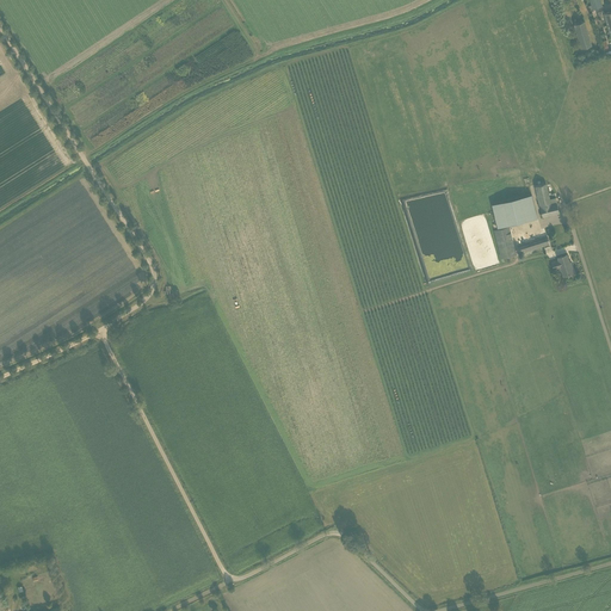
[(573,24),(580,48),(581,48),(592,45),(585,20),(573,24)]
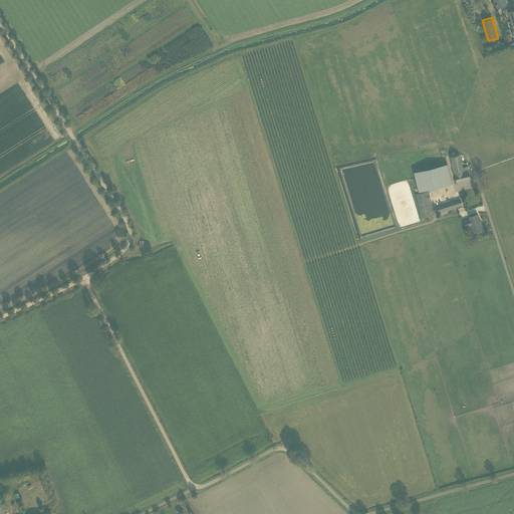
[(467,166),(463,167),(459,154),(450,157),(454,174),(456,182),(470,179),(468,170),(467,166)]
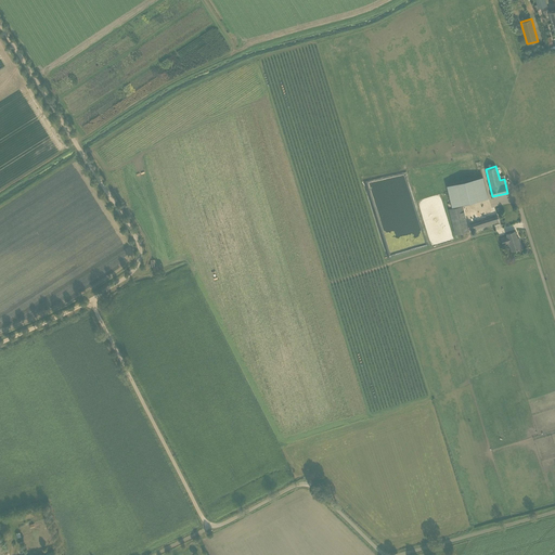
[(452,207),(488,197),(482,177),(447,185),(452,207)]
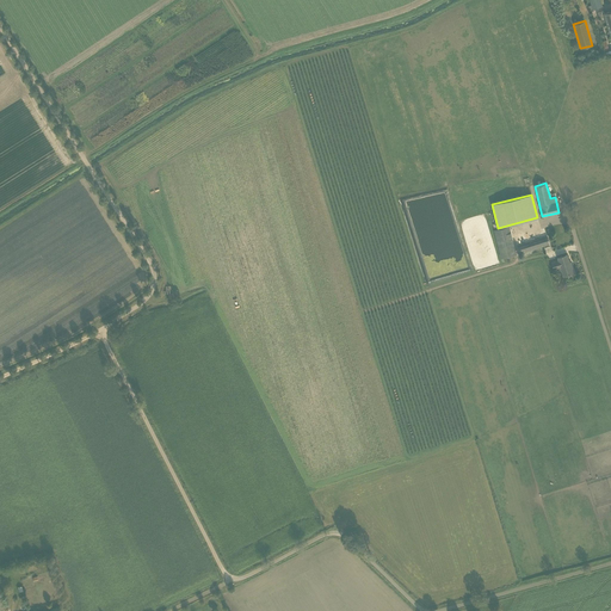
[(508,227),(494,230),(498,245),(512,241),(508,227)]
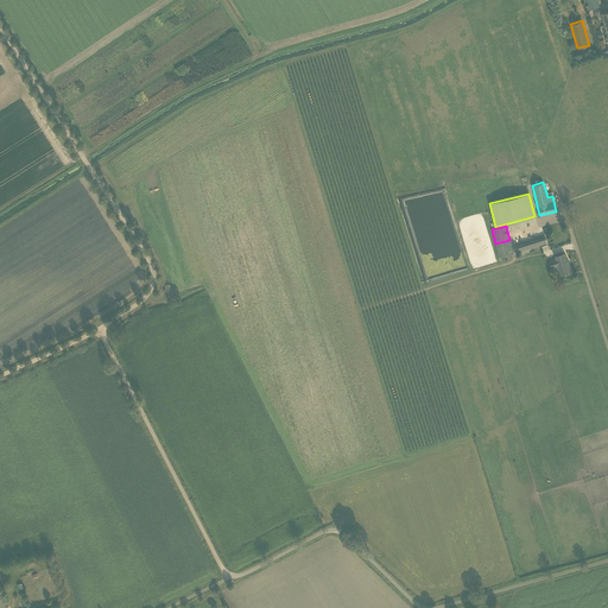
[(546,236),(517,244),(518,251),(542,246),(543,251),(549,249),(546,236)]
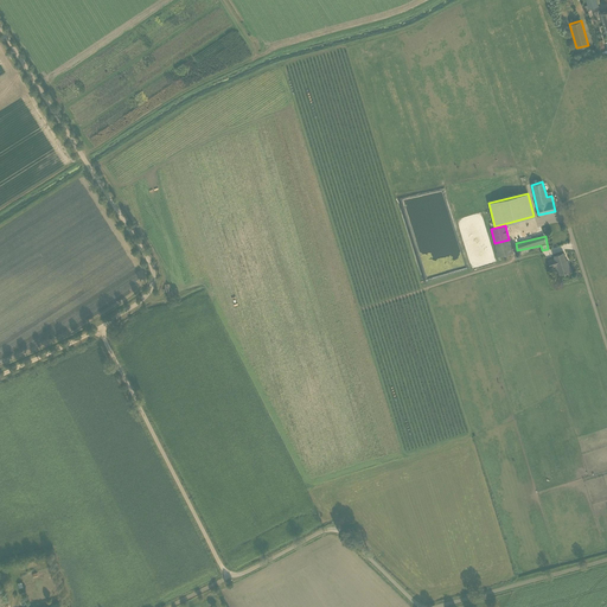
[(512,254),(509,240),(494,243),(498,257),(512,254)]
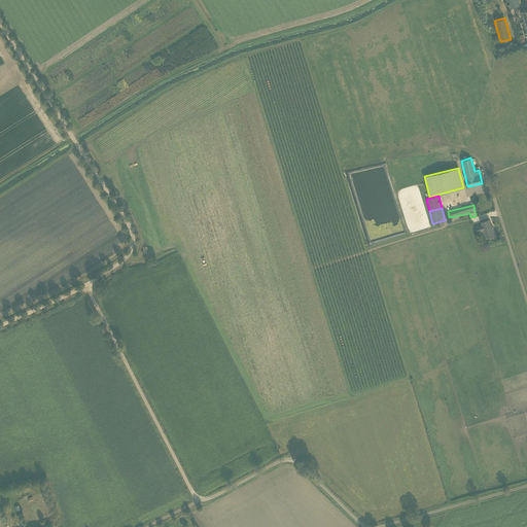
[(486,238),(495,235),(493,229),(492,230),(489,219),(481,222),(482,224),(476,226),(478,232),(484,230),(486,238)]
